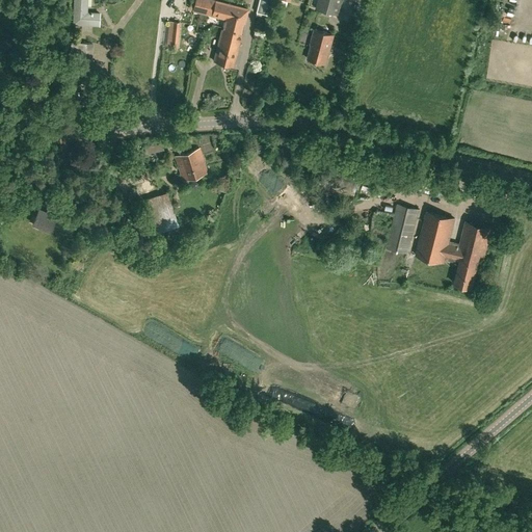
[(100,12),(86,12),(86,0),(74,0),(74,24),(99,25),(100,12)]
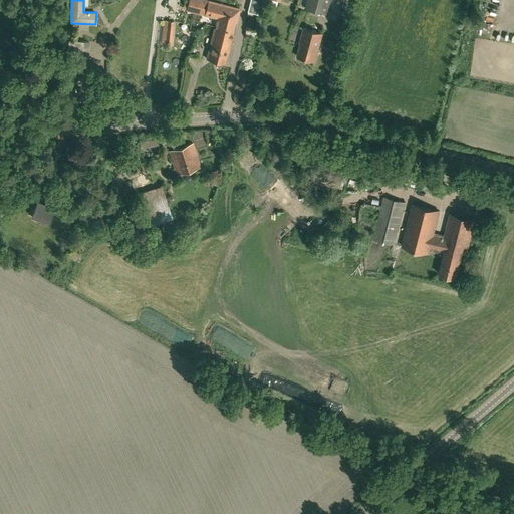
[(250,0),(248,11),(248,12),(247,16),(257,18),(258,14),(259,15),(262,0),(250,0)]
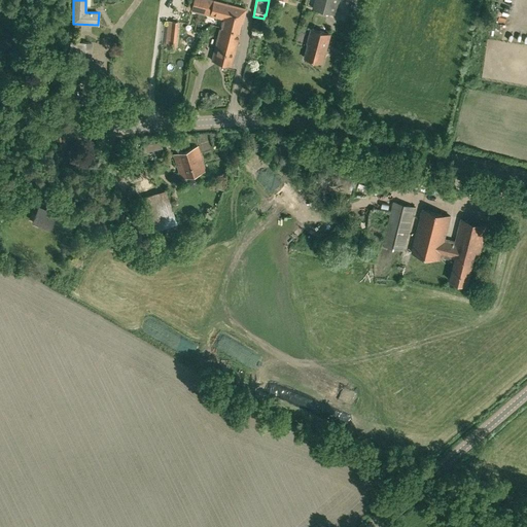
[(309,0),(307,7),(336,14),(339,0),(309,0)]
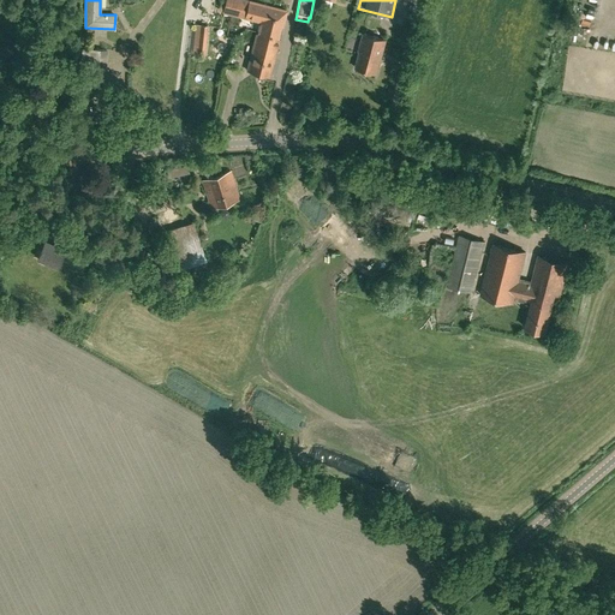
[(258,23),(261,23),(258,34),(257,33),(251,53),(252,53),(248,70),(269,76),(273,58),(274,58),(279,37),(278,37),(280,29),(282,27),(286,10),(250,1),(245,17),(258,21),(258,23)]
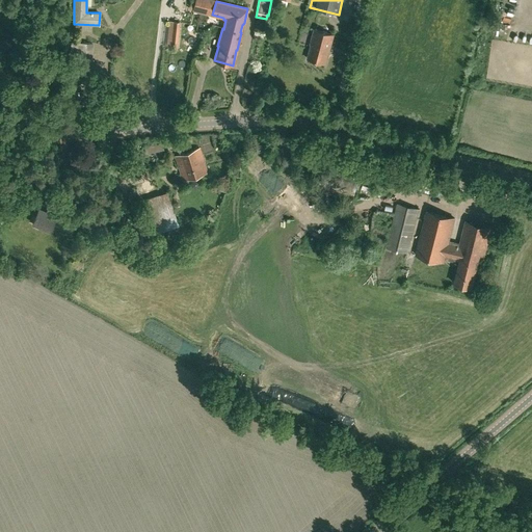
[(170,21),(167,48),(177,49),(180,22),(170,21)]
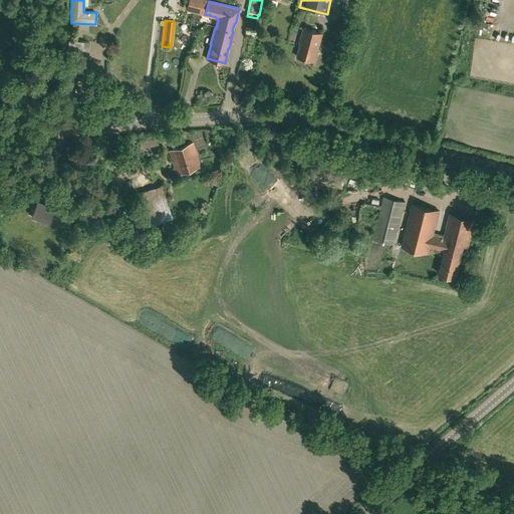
[(314,61),(322,33),(304,28),(300,43),(297,56),(314,61)]
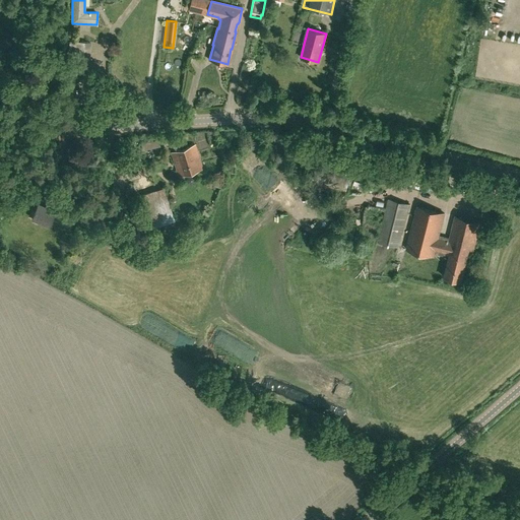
[(90,55),(90,42),(71,41),(70,54),(90,55)]
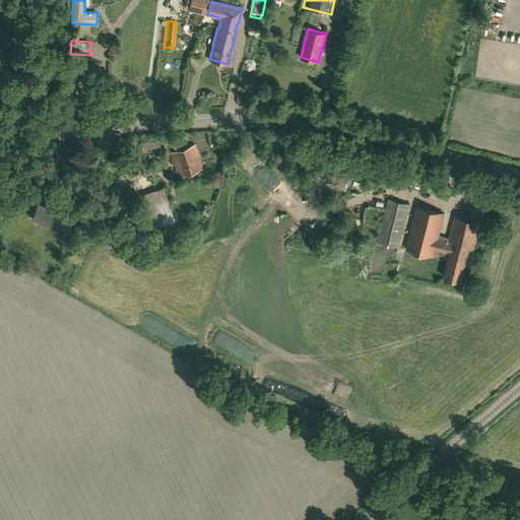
[(58,101),(50,101),(49,114),(59,114),(58,101)]
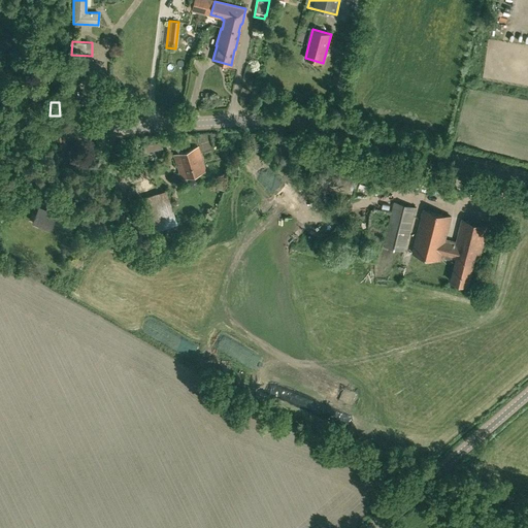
[(174,154),(182,179),(206,171),(198,146),(174,154)]
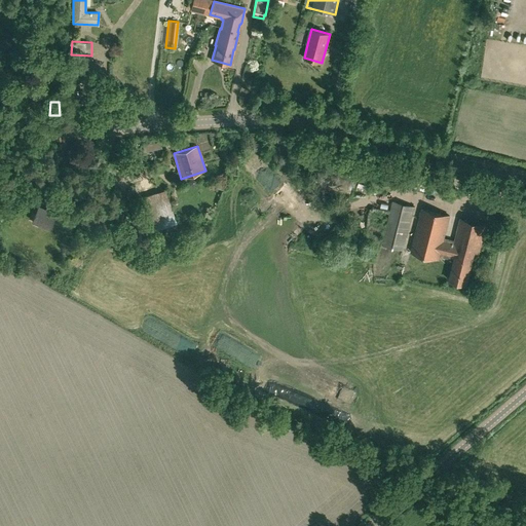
[(391,182),(372,176),(369,185),(389,190),(391,182)]
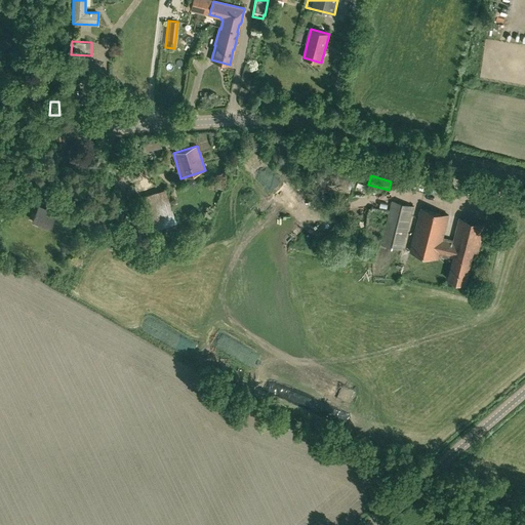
[(176,221),(165,189),(135,198),(146,231),(151,229),(176,221)]
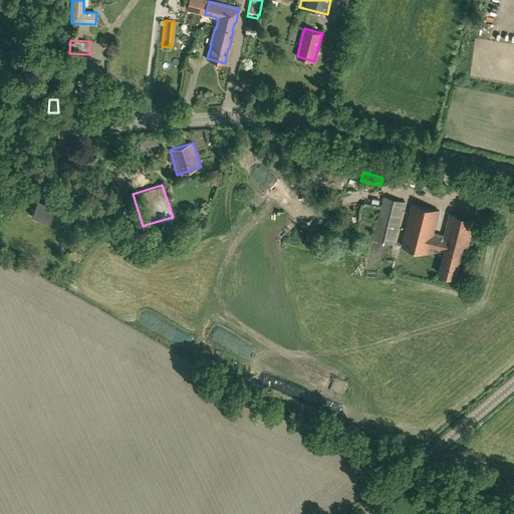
[(405,203),(383,197),(373,239),(394,244),(405,203)]
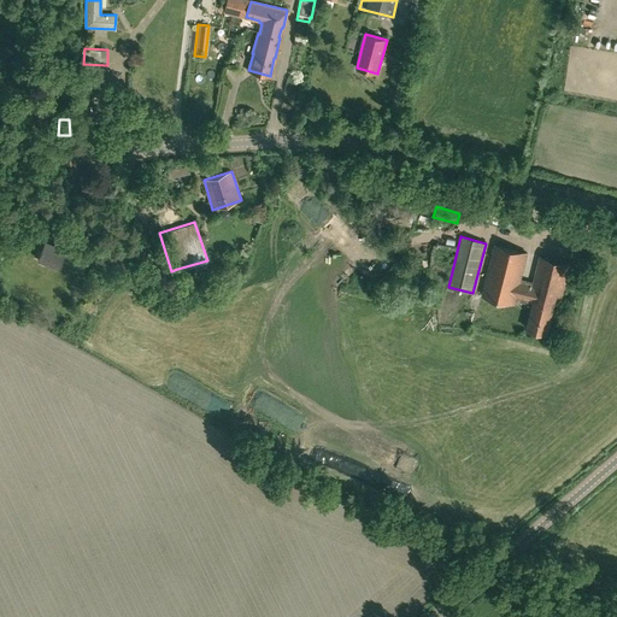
[(78,247),(60,240),(57,246),(45,241),(37,258),(58,266),(63,253),(75,258),(78,247)]
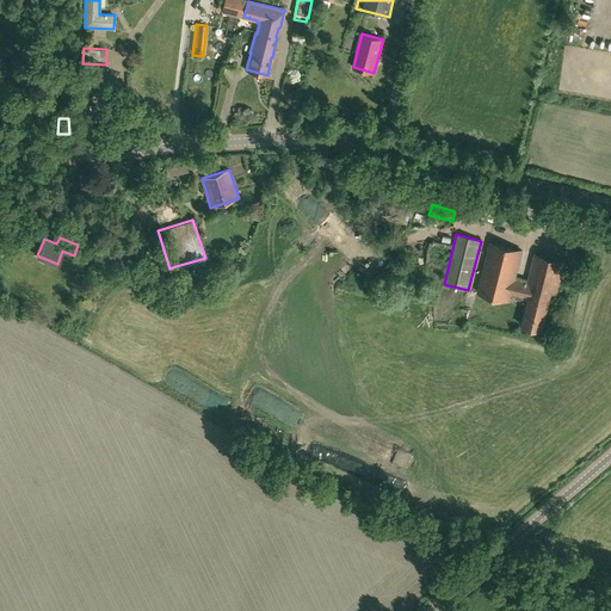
[(103,257),(106,248),(87,241),(84,248),(103,257)]
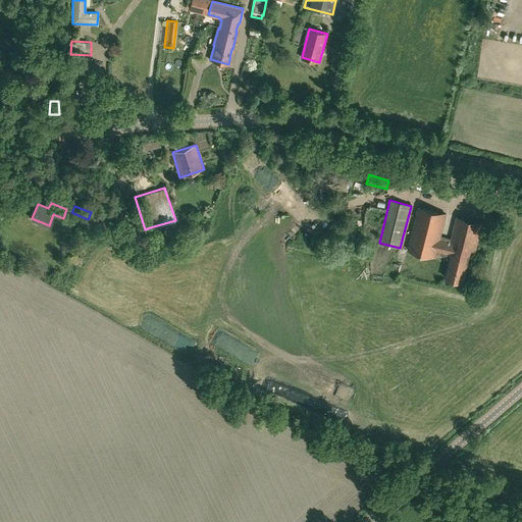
[(447,214),(419,207),(408,250),(436,257),(436,254),(451,258),(446,277),(464,281),(468,263),(472,264),(483,223),(457,216),(451,239),(441,237),(447,214)]
